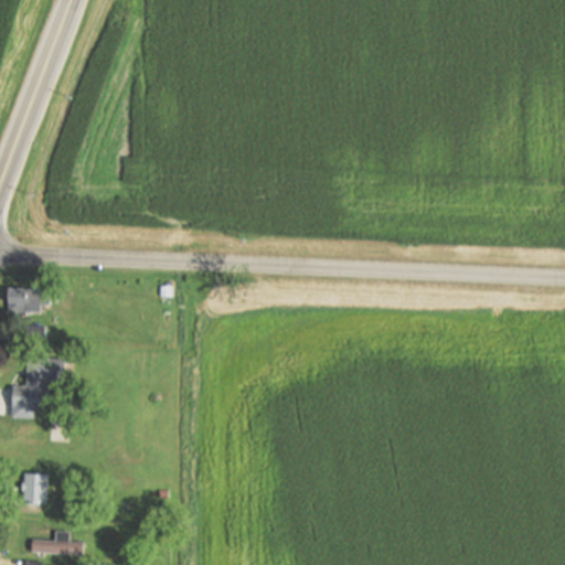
[(160,285),(172,285),(172,296),(160,297),(160,285)]
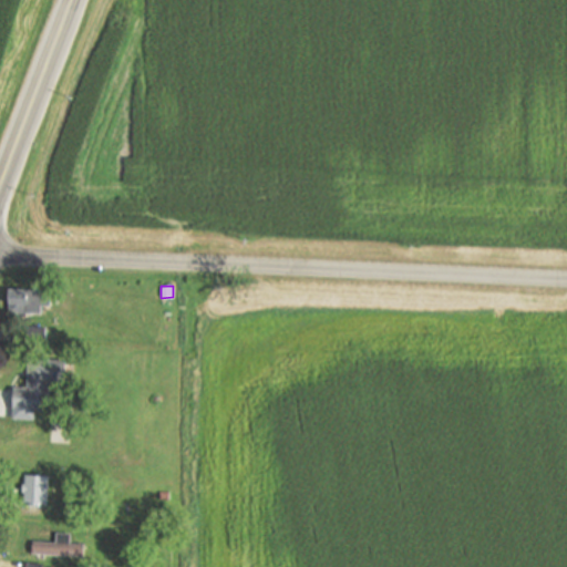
[(0,331),(11,332),(11,325),(22,325),(23,301),(27,301),(28,289),(9,289),(9,308),(0,308),(0,331)]
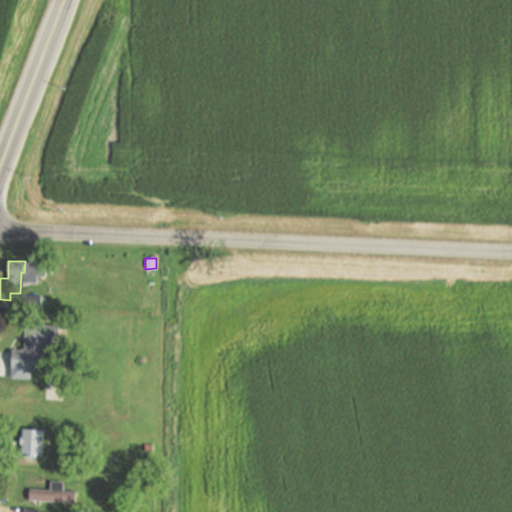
[(37,263),(46,263),(46,276),(37,276),(37,263)]
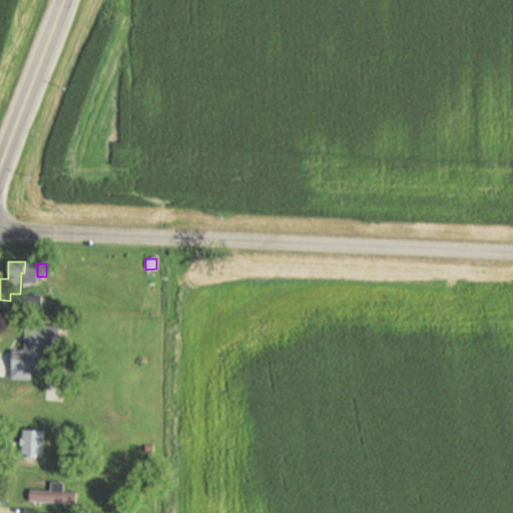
[(42,296),(42,308),(22,307),(22,296),(42,296)]
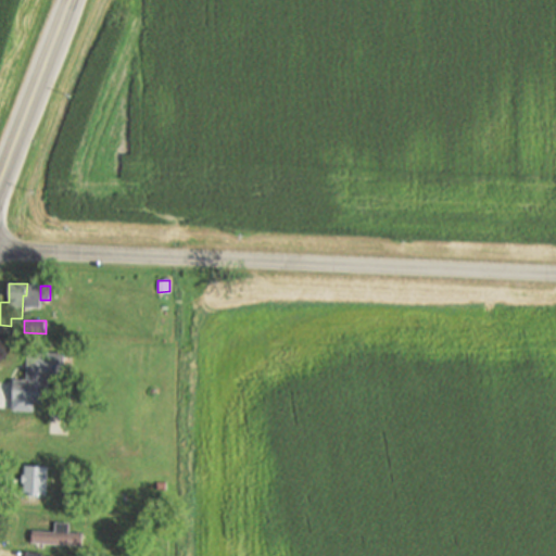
[(27,351),(63,353),(63,355),(72,355),(71,373),(63,373),(63,376),(49,375),(48,404),(34,403),(34,412),(11,411),(12,379),(26,379),(27,351)]
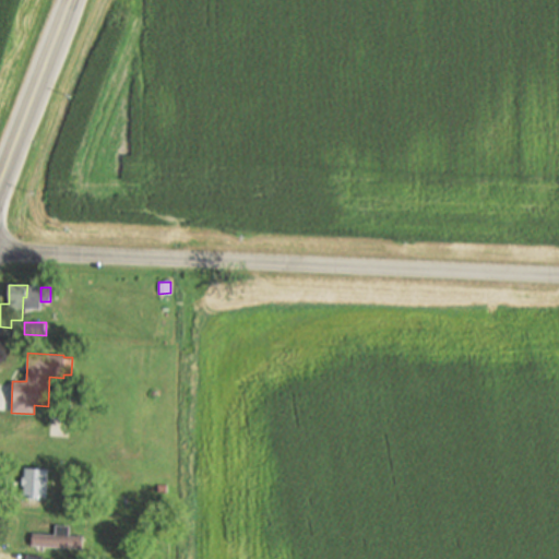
[(50,437),(68,438),(69,419),(50,419),(50,437)]
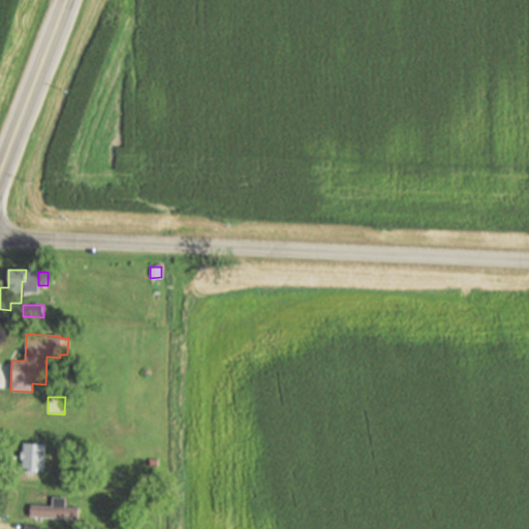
[(22,442),(45,443),(44,469),(36,468),(36,471),(28,471),(28,468),(22,468),(22,459),(21,459),(21,452),(22,452),(22,442)]
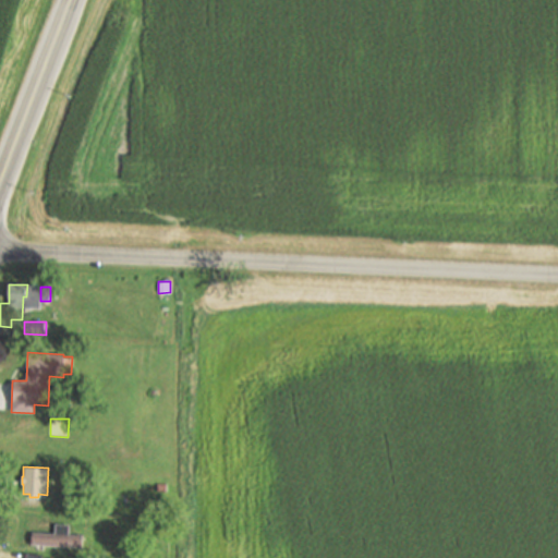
[(32,532),(31,544),(82,547),(83,535),(69,534),(69,524),(56,524),(55,534),(32,532)]
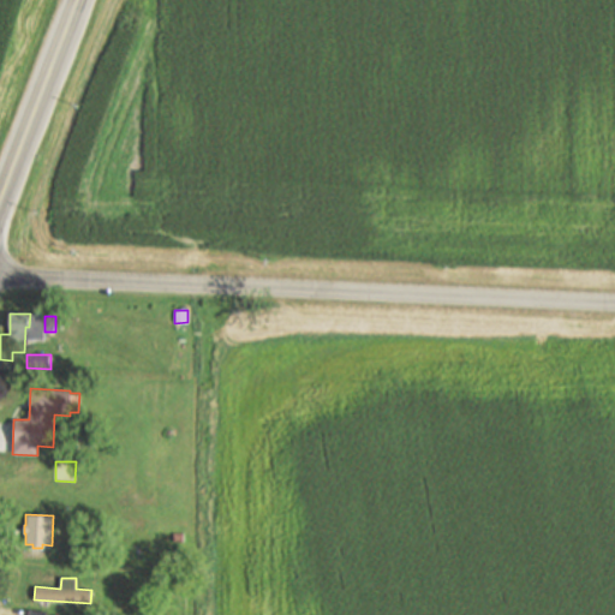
All buildings are outlined.
